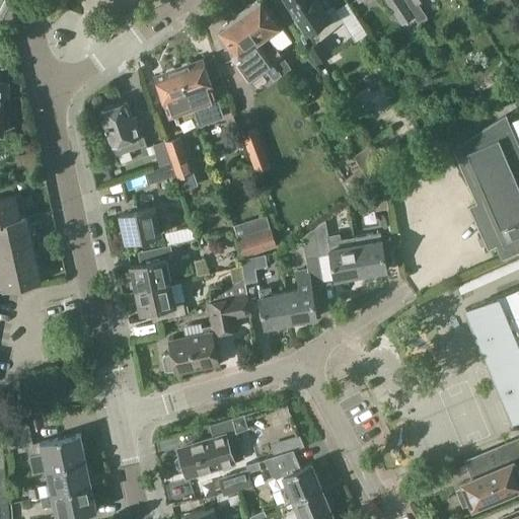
[(288,65),(278,52),(292,42),(280,25),(281,25),(263,0),(239,17),(273,64),(280,74),(282,72),(281,70),(288,65)]
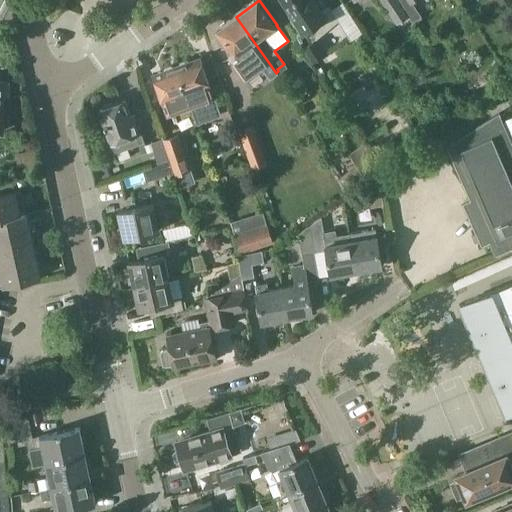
[(283,0),(305,33),(309,39),(329,25),(328,25),(338,18),(329,4),(320,9),(314,0),(283,0)]
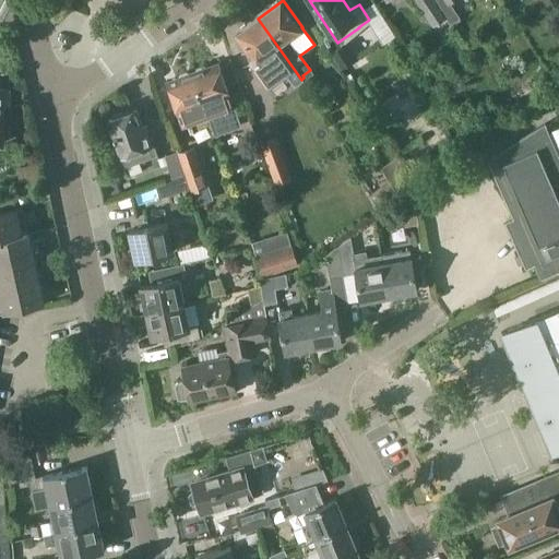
[(431,0),(414,0),(432,25),(443,18),(431,0)]
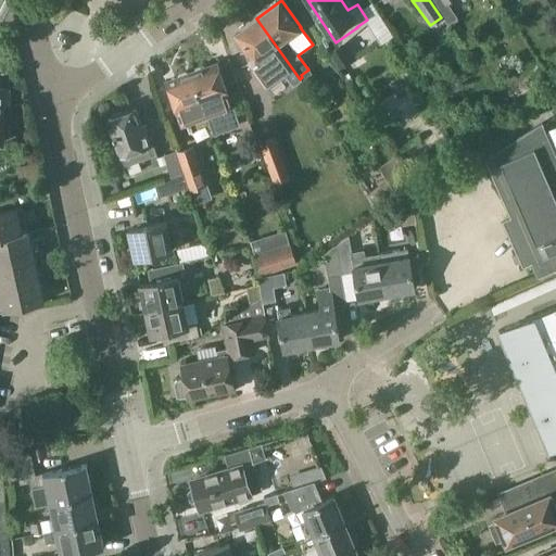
[(458,19),(447,2),(452,0),(433,0),(440,9),(450,24),(452,22),(453,25),(458,22),(457,19),(458,19)]
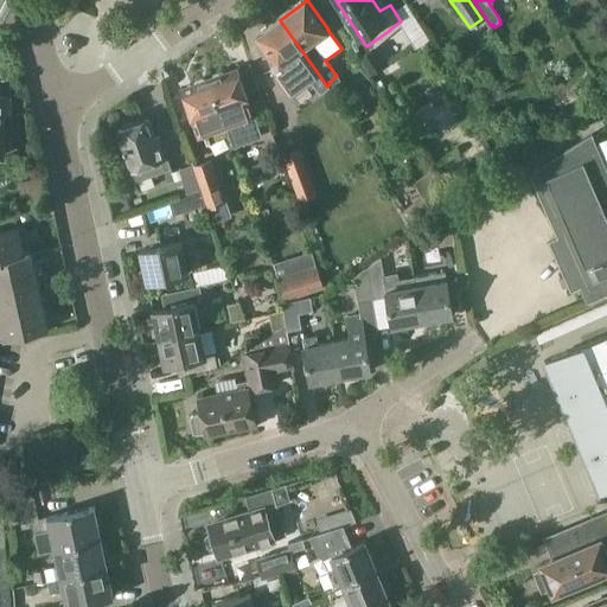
[(311,81),(312,81),(320,91),(327,87),(319,75),(280,20),(255,38),(276,66),(270,71),(278,81),(299,65),(311,81)]
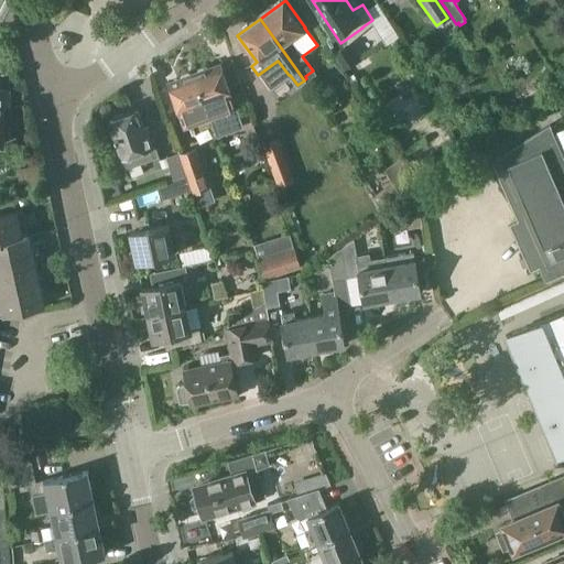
[(348,44),(342,49),(334,54),(344,69),(358,61),(348,44)]
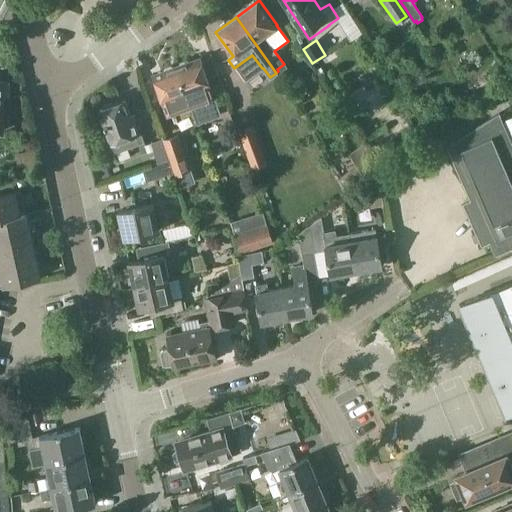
[(176,66),(190,107),(196,122),(219,115),(199,58),(176,66)]
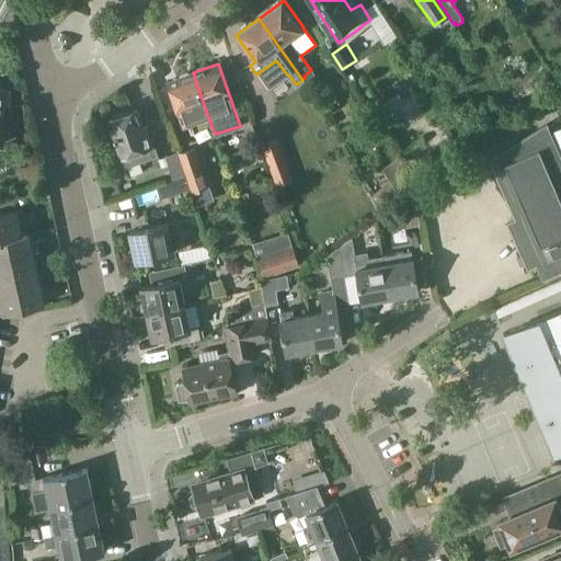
[(208,117),(193,72),(168,81),(183,126),(208,117)]
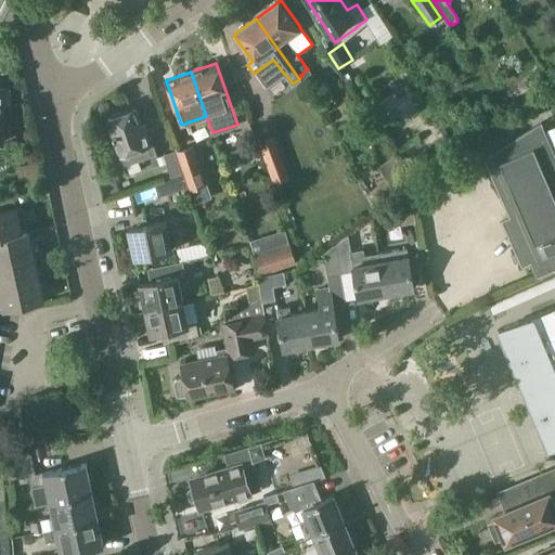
[(0,142),(2,142),(2,104),(10,104),(9,90),(1,90),(1,88),(0,87),(0,142)]
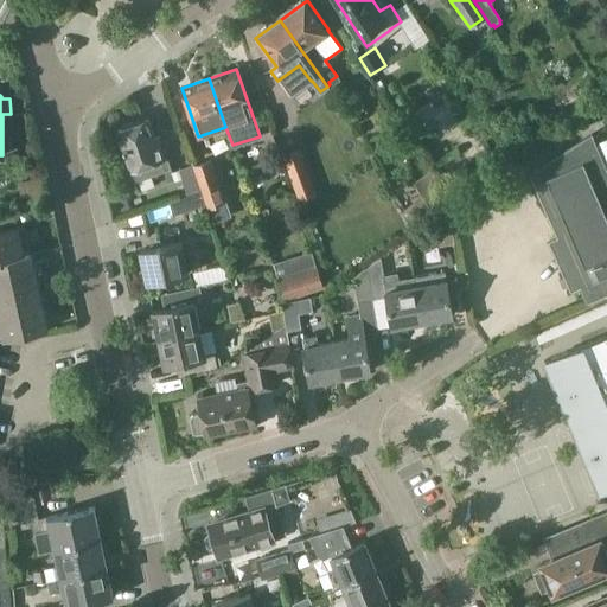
[(174,180),(172,172),(159,135),(154,136),(148,120),(119,129),(135,180),(165,171),(168,183),(174,180)]
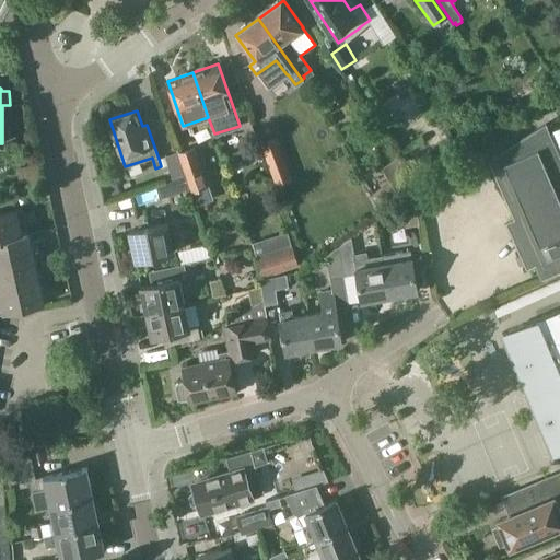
[(559,156),(546,124),(489,160),(512,210),(513,210),(531,246),(522,251),(528,266),(536,261),(543,275),(559,266),(559,156)]
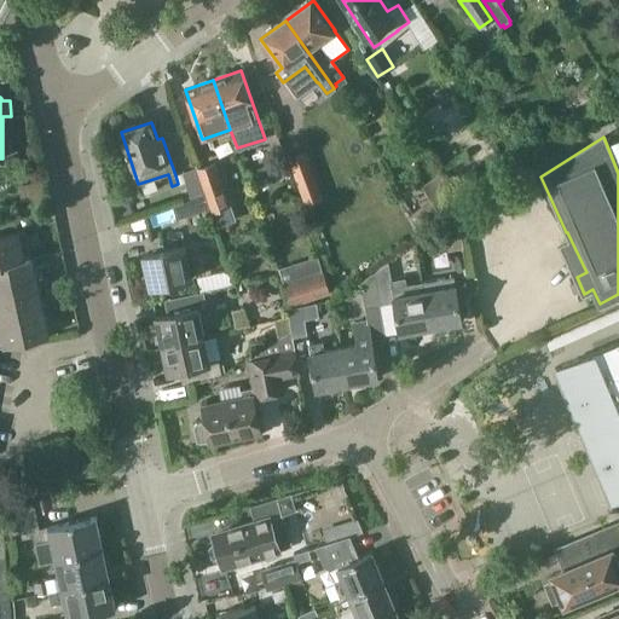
[(288,157),(301,197),(320,190),(307,151),(288,157)]
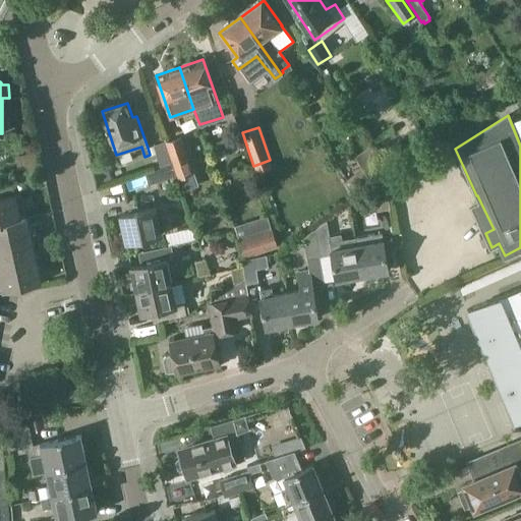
[(193,173),(182,136),(166,141),(173,162),(173,164),(183,190),(189,188),(185,176),(193,173)]
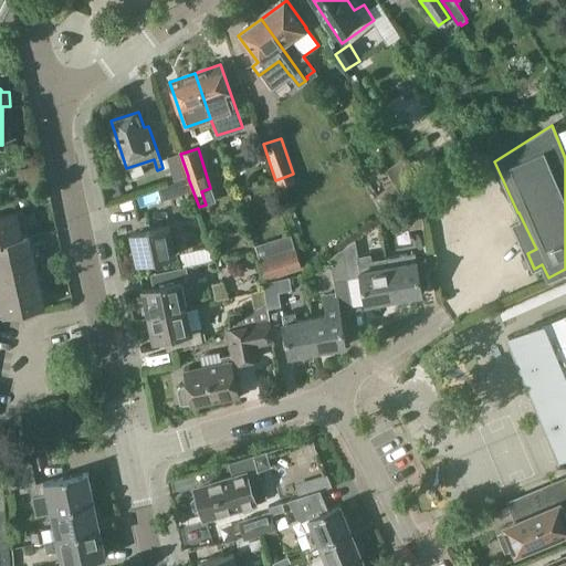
[(180,154),(167,158),(170,166),(175,180),(188,176),(180,154)]
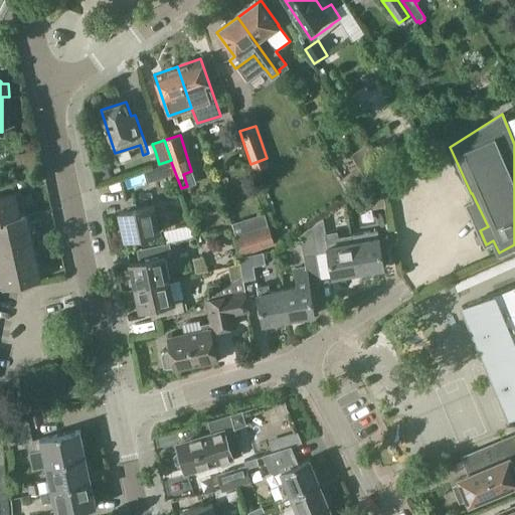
[(367,145),(351,154),(368,184),(384,174),(367,145)]
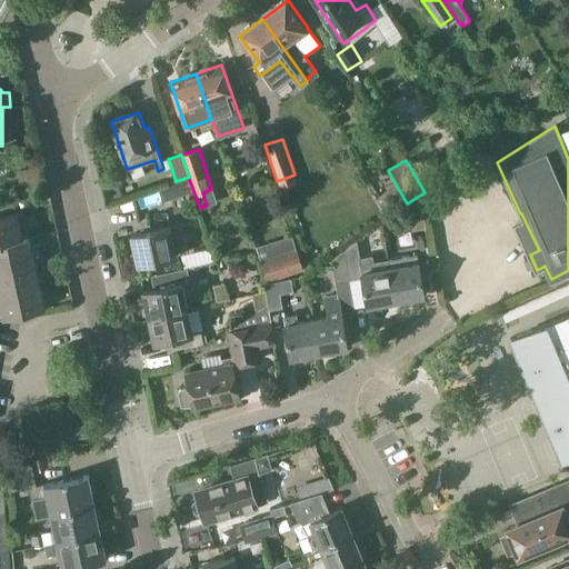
[(426,168),(417,172),(425,186),(433,181),(426,168)]
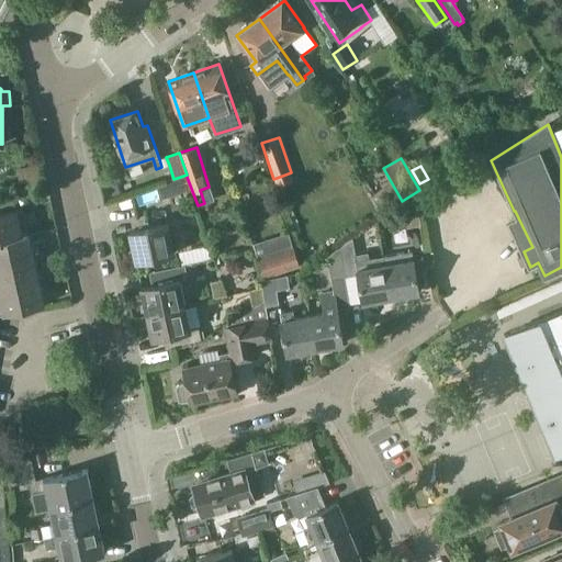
[(198,205),(187,177),(173,180),(157,187),(161,199),(190,189),(197,205),(198,205)]
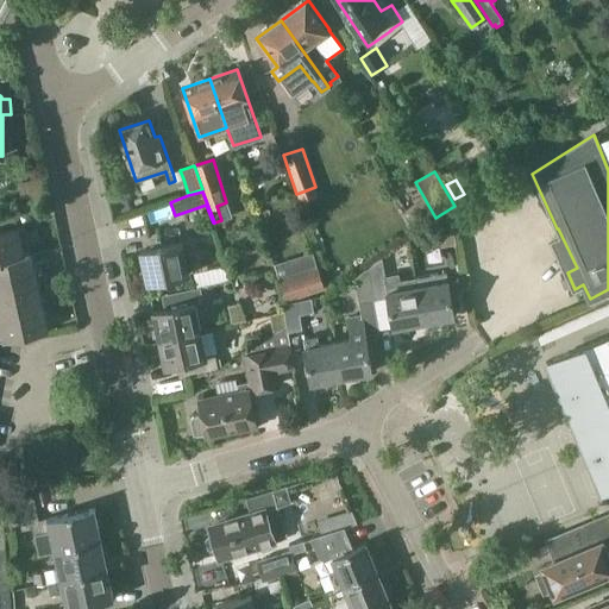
[(441,246),(456,244),(451,213),(437,220),(441,246)]
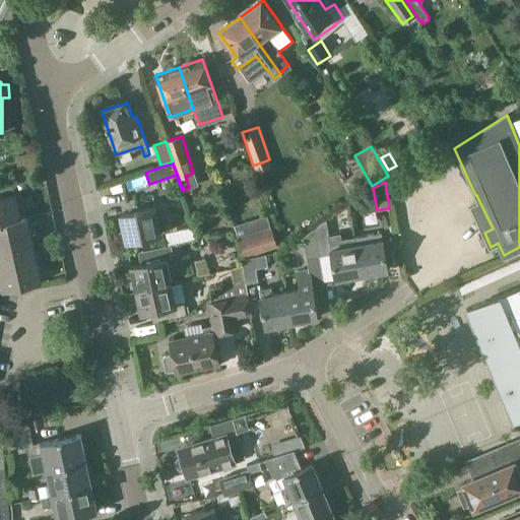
[(22,195),(0,199),(0,279),(2,290),(41,283),(22,195)]
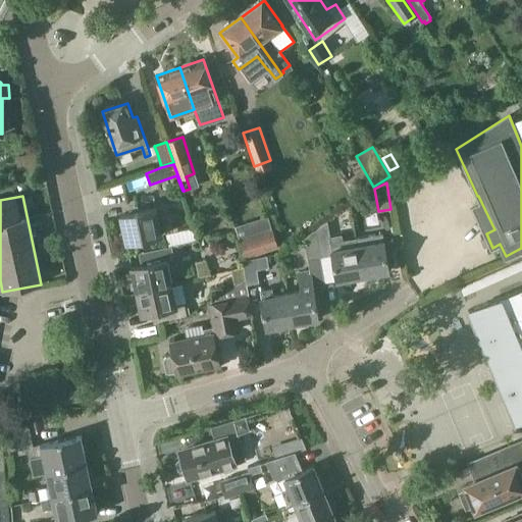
[(163,236),(157,207),(120,215),(126,243),(163,236)]
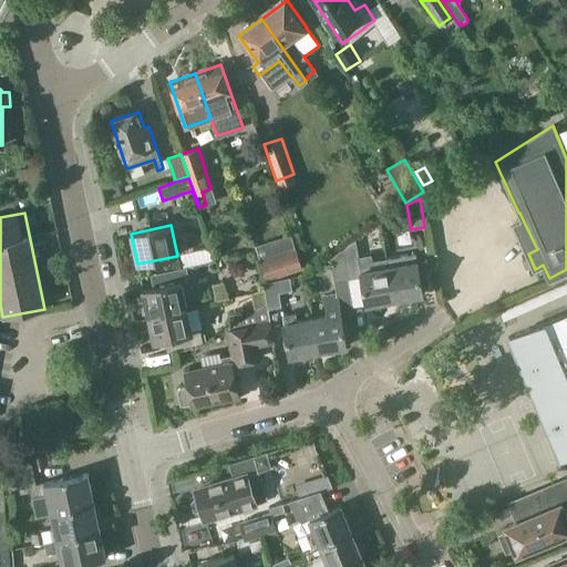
[(388,258),(373,260),(361,263),(357,244),(342,254),(348,279),(362,277),(367,303),(394,299),(388,258)]
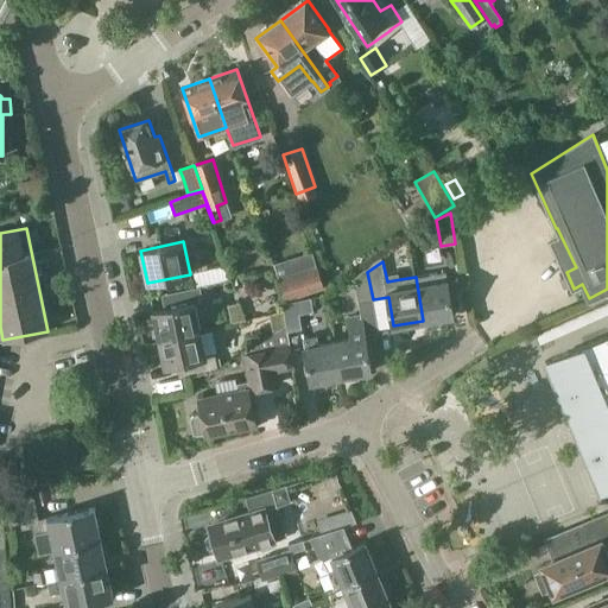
[(325,290),(318,267),(279,279),(285,301),(325,290)]
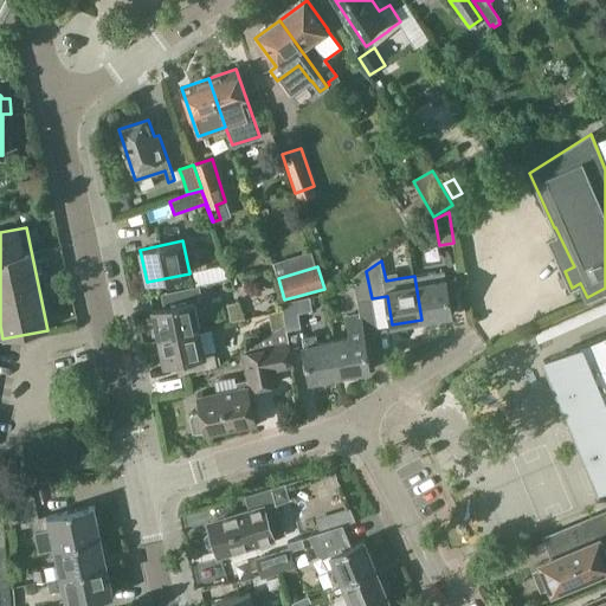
[(372,298),(366,271),(355,278),(359,301),(372,298)]
